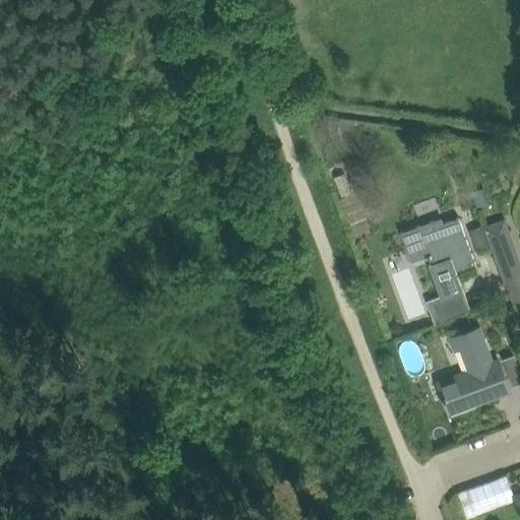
[(434,219),(400,232),(411,261),(425,256),(441,298),(429,302),(437,323),(470,310),(462,289),(456,271),(475,264),(464,234),(458,216),(436,225),(434,219)]
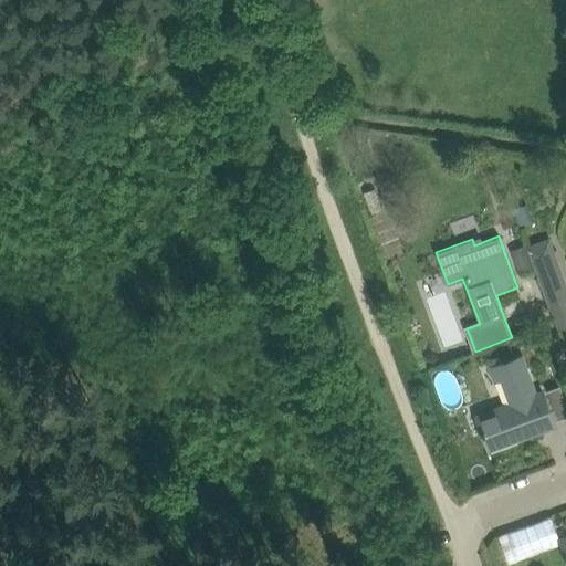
[(549,238),(527,245),(541,282),(563,273),(549,238)]
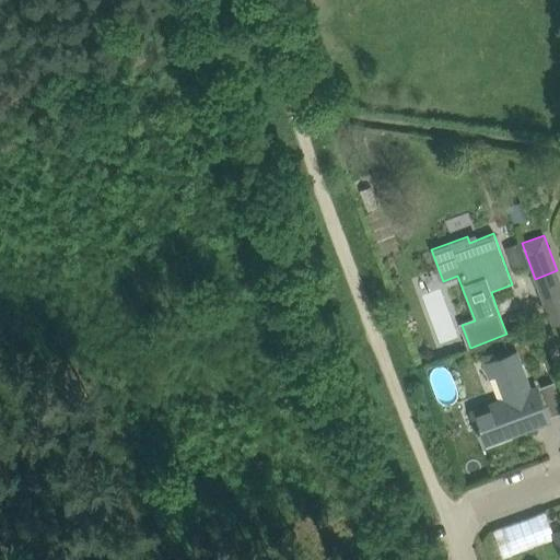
[(506,248),(514,269),(528,265),(521,243),(506,248)]
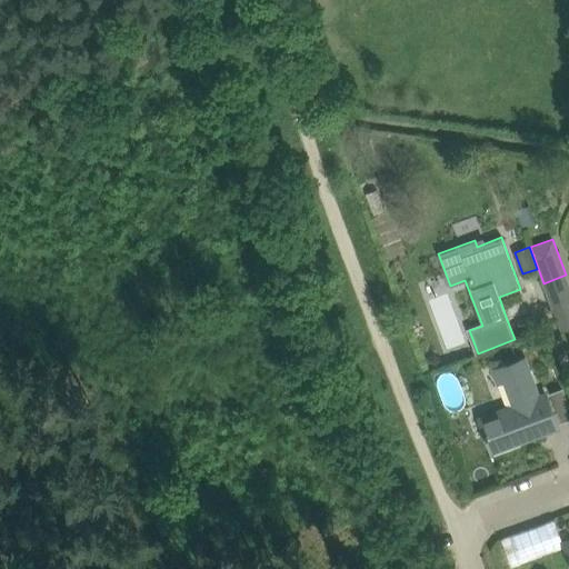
[(491,451),(520,439),(557,426),(545,392),(537,396),(522,358),(492,370),(498,385),(502,382),(511,405),(478,418),(491,451)]
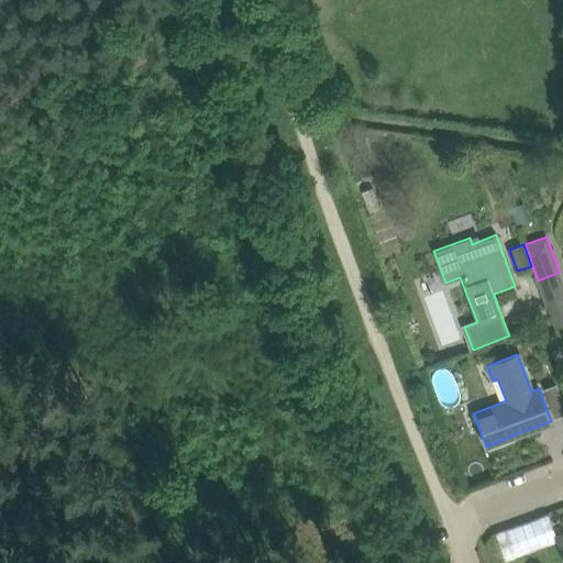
[(507,561),(559,541),(548,511),(496,531),(507,561)]
